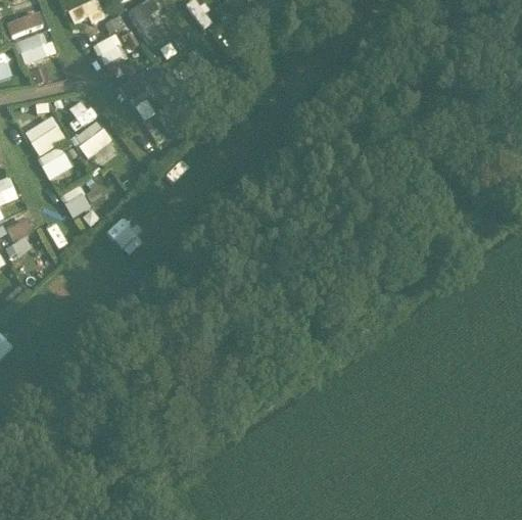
[(75,28),(104,13),(97,0),(90,0),(67,10),(75,28)]
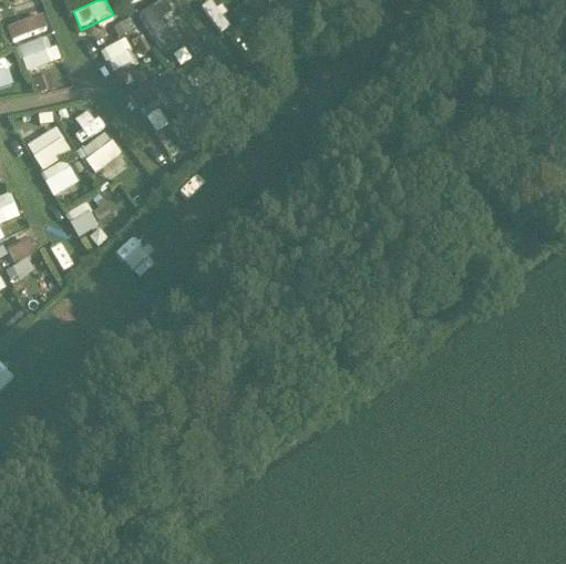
[(155,0),(140,12),(165,48),(175,41),(161,20),(175,10),(167,0),(155,0)]
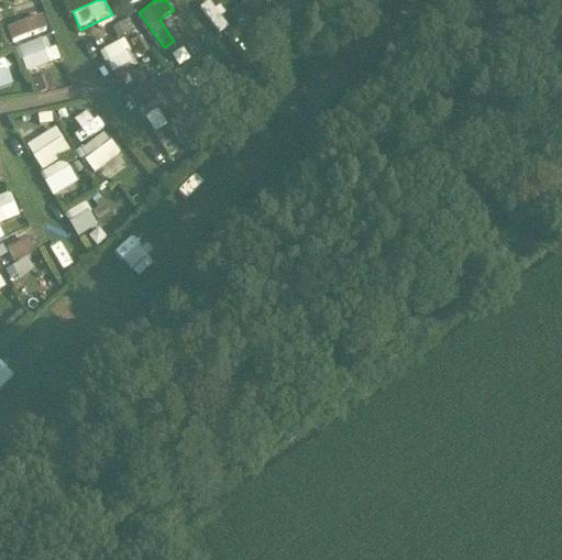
[(219,31),(229,24),(213,0),(206,0),(201,3),(219,31)]
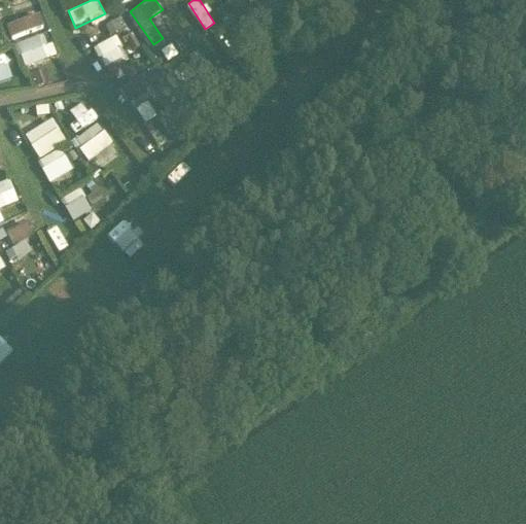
[(249,37),(286,7),(280,0),(266,0),(238,23),(249,37)]
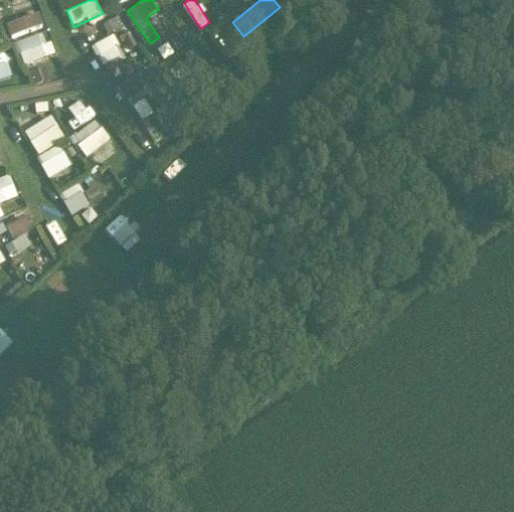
[(0,7),(7,32),(29,26),(22,1),(0,7)]
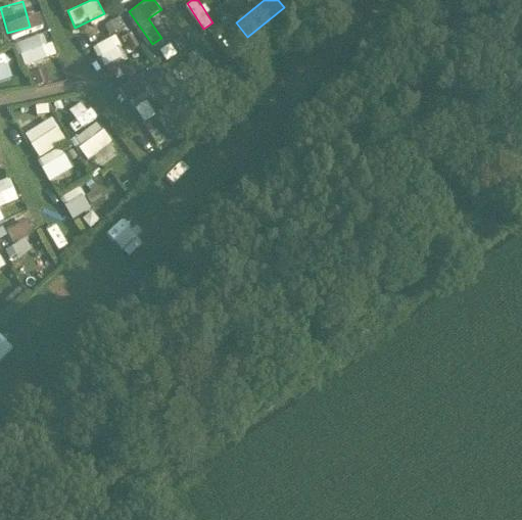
[(50,34),(17,39),(21,62),(54,57),(50,34)]
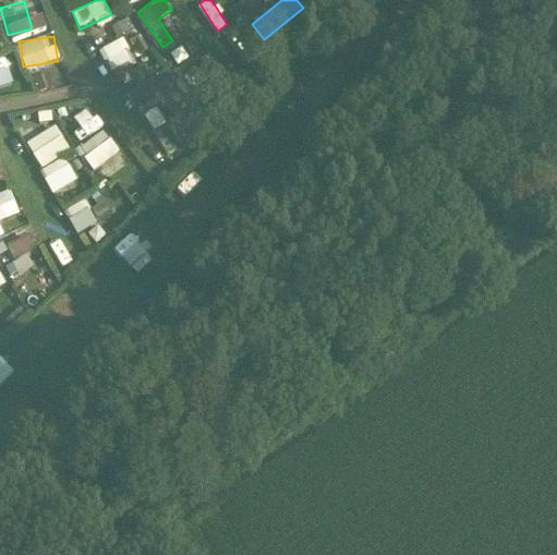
[(100,47),(111,70),(134,59),(123,36),(100,47)]
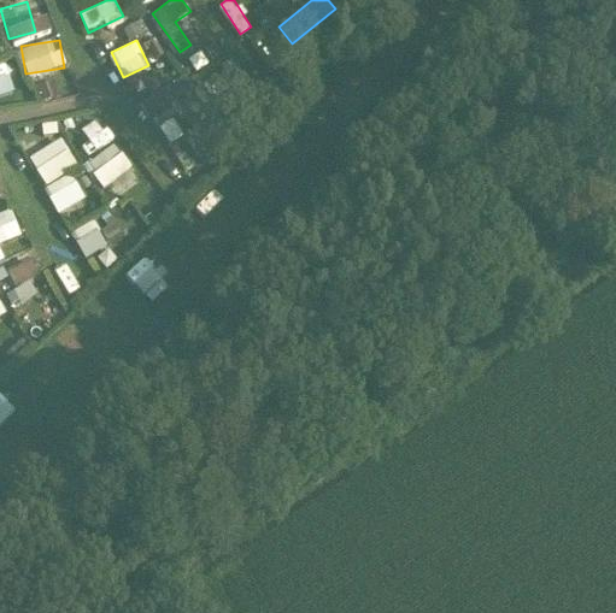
[(10,60),(0,63),(0,77),(13,74),(10,60)]
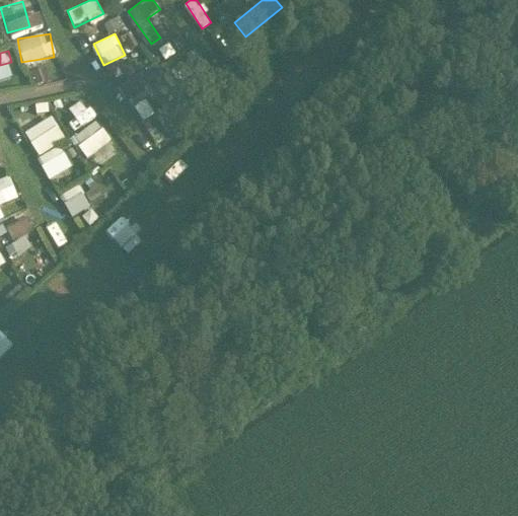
[(170,70),(193,99),(205,90),(182,61),(170,70)]
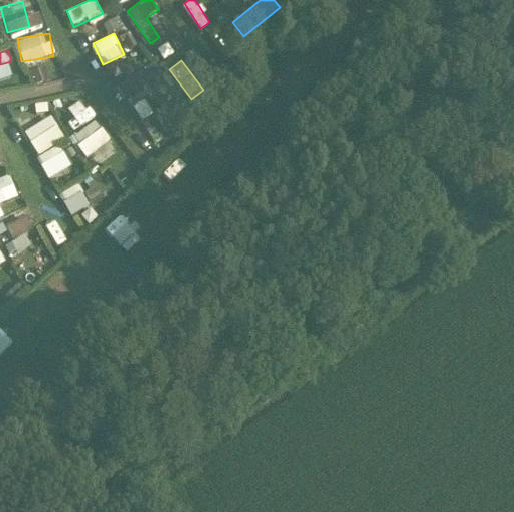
[(120,82),(127,96),(163,74),(156,61),(120,82)]
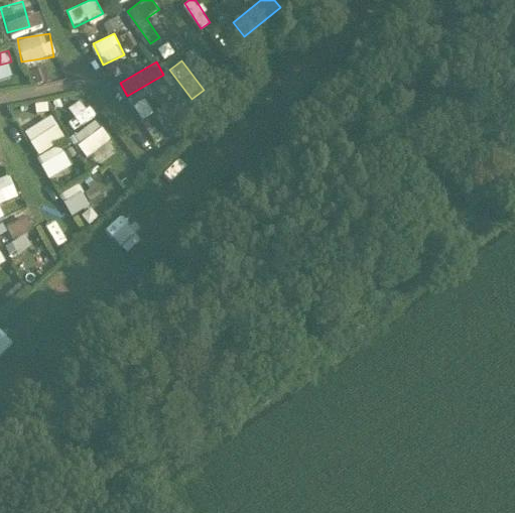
[(48,65),(32,70),(37,84),(53,79),(48,65)]
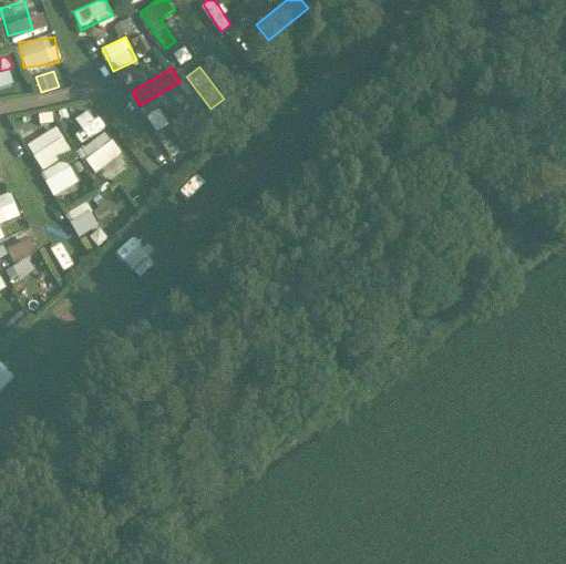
[(160,109),(147,115),(157,131),(168,123),(160,109)]
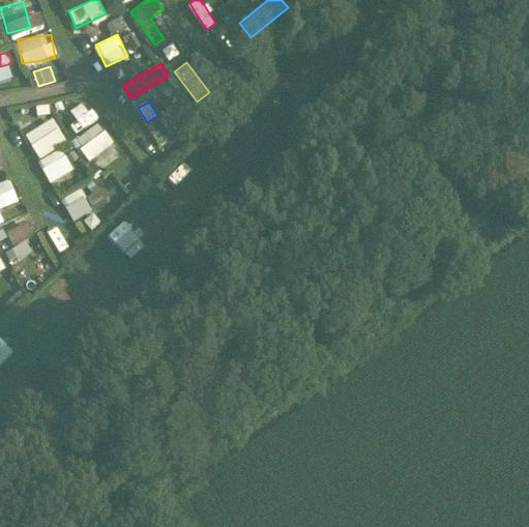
[(54,117),(25,135),(38,158),(68,142),(54,117)]
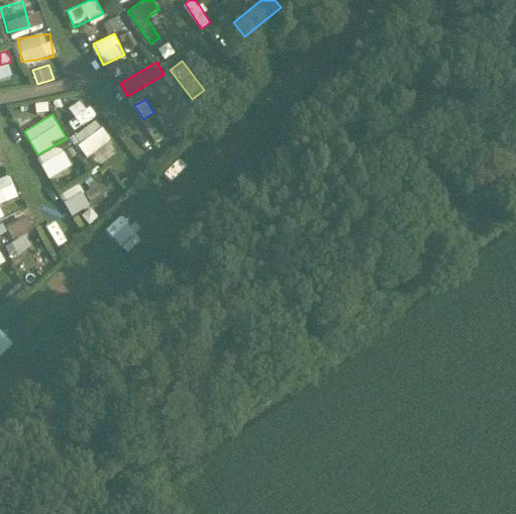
[(86,159),(112,139),(96,118),(71,138),(86,159)]
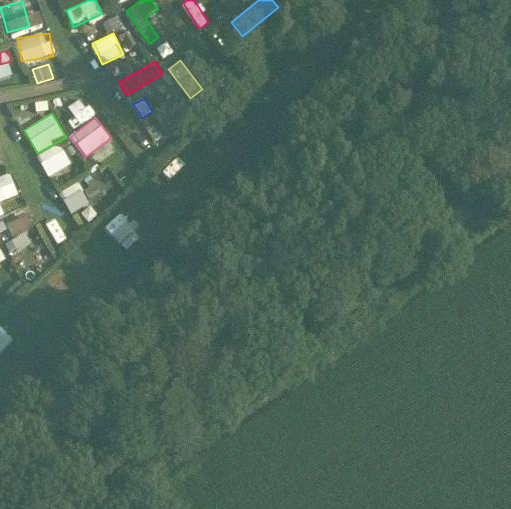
[(37,156),(50,175),(70,161),(57,142),(37,156)]
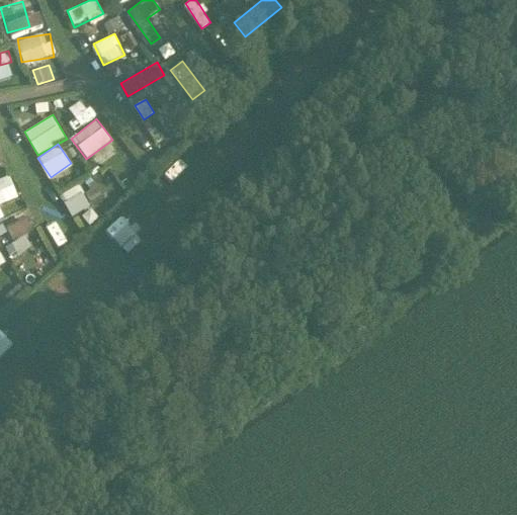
[(0,201),(18,195),(10,174),(0,178),(0,201)]
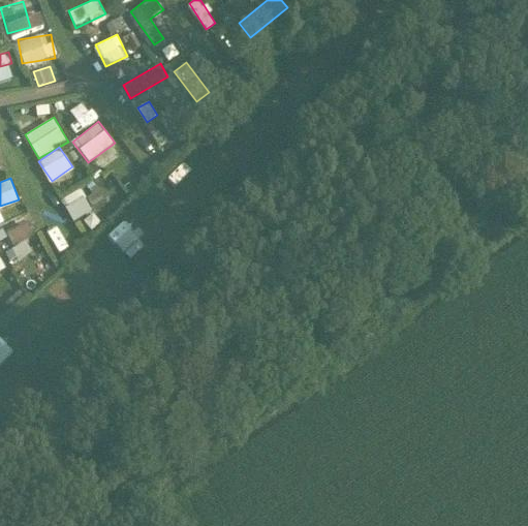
[(74,221),(93,209),(80,188),(61,199),(74,221)]
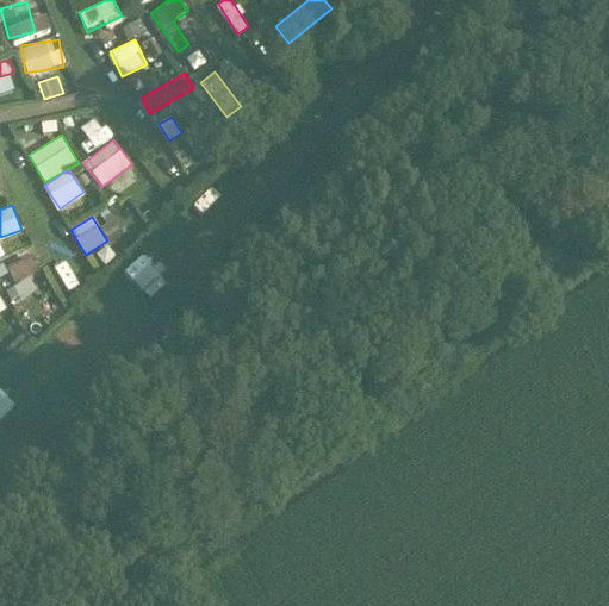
[(1,255),(11,282),(42,270),(31,243),(1,255)]
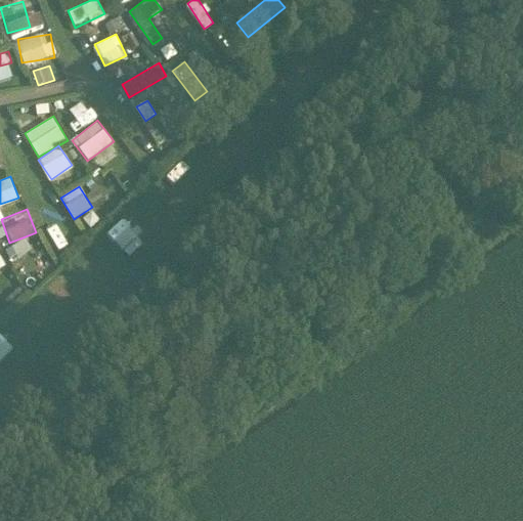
[(12,259),(29,251),(23,239),(6,248),(12,259)]
